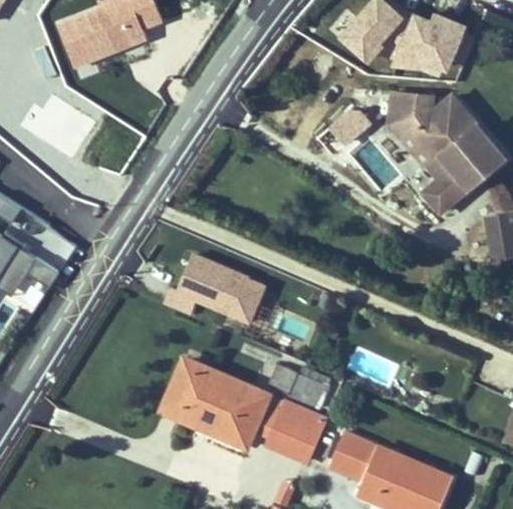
[(164,24),(154,0),(118,0),(101,7),(103,11),(60,28),(76,70),(112,56),(109,49),(117,46),(119,53),(149,42),(145,31),(164,24)]
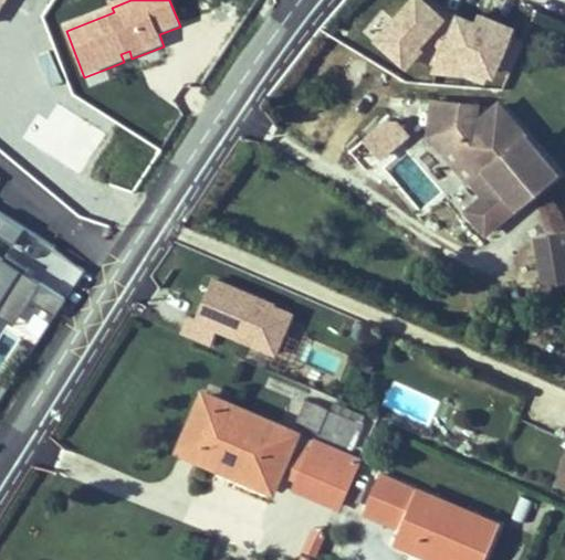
[(468,65),(494,75),(514,23),(478,10),(471,18),(433,3),(430,0),(397,0),(365,40),(406,74),(418,60),(427,69),(456,78),(468,65)]
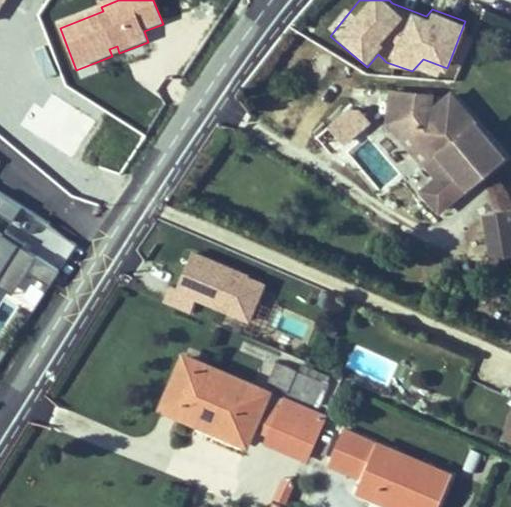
[(450,67),(462,70),(471,37),(459,34),(450,67)]
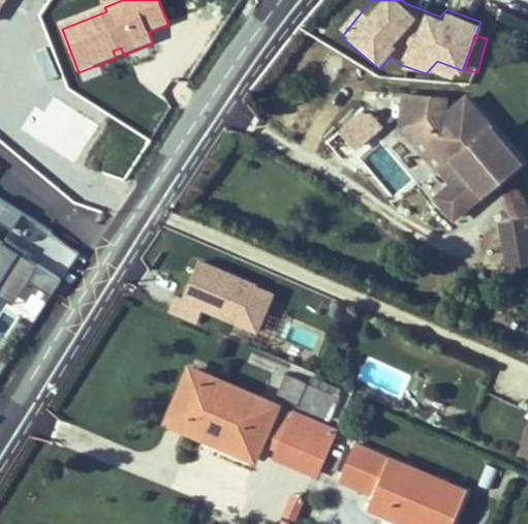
[(123,55),(121,48),(113,51),(116,58),(123,55)]
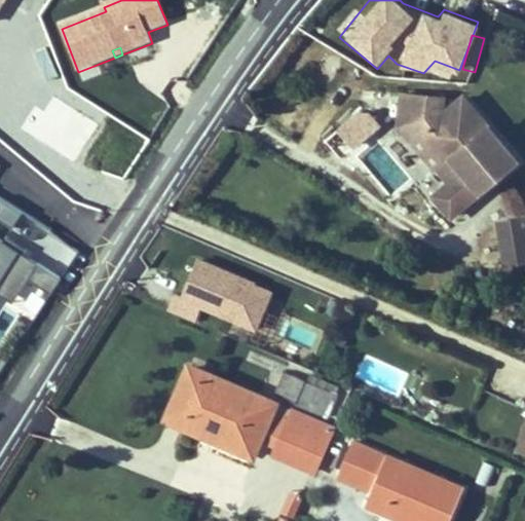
[(517,165),(463,102),(444,119),(442,117),(444,103),(403,99),(400,131),(414,147),(423,139),(447,166),(441,172),(442,173),(453,186),(436,201),(452,221),(517,165)]
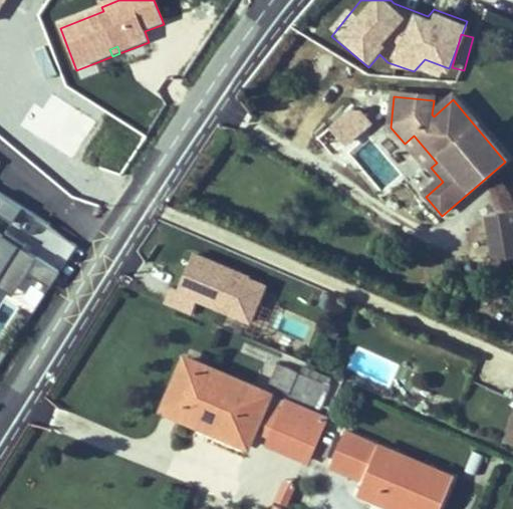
[(346,147),(372,122),(355,103),(328,126),(346,147)]
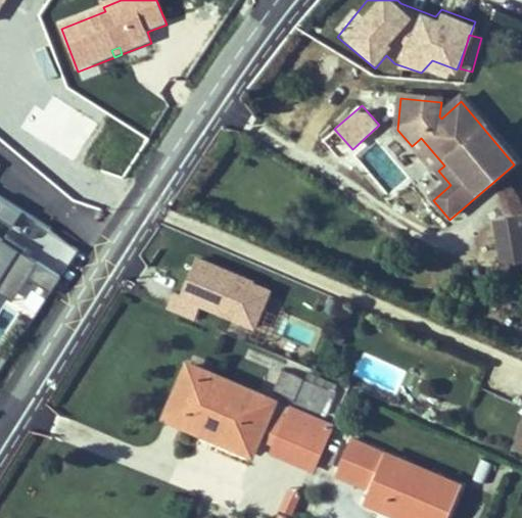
[(444,166),(421,138),(412,146),(436,175),(439,172),(438,171),(444,166)]
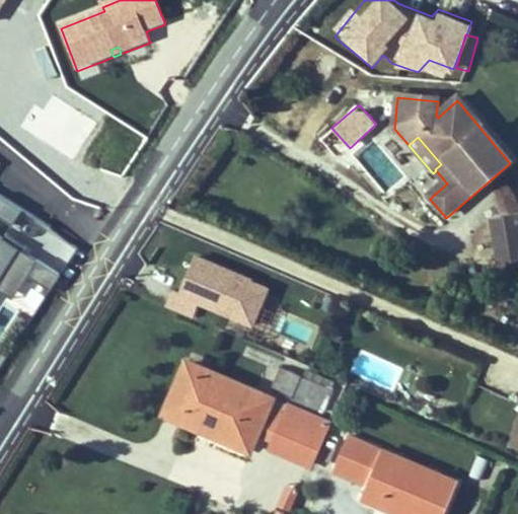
[(0,198),(0,219),(13,226),(21,209),(0,198)]
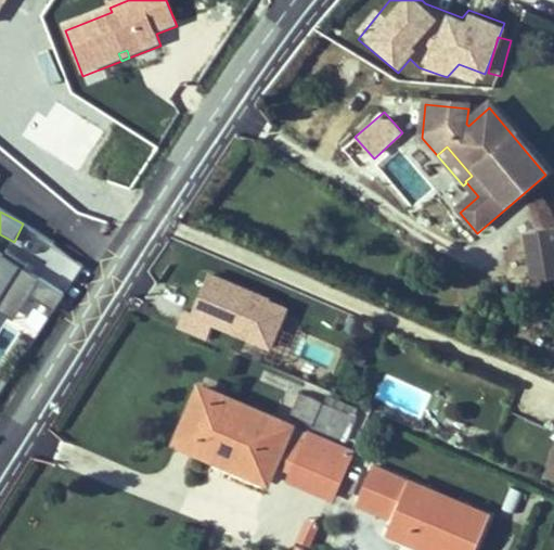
[(553,235),(527,241),(533,284),(553,280),(553,235)]
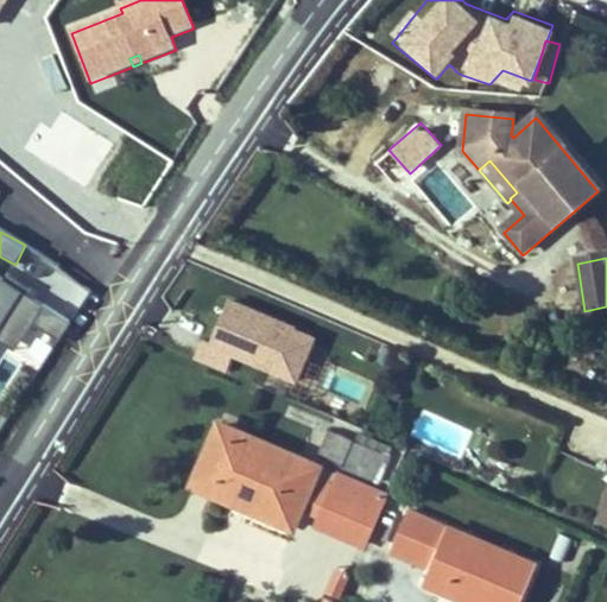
[(0,279),(0,405),(19,371),(36,380),(70,318),(0,279)]
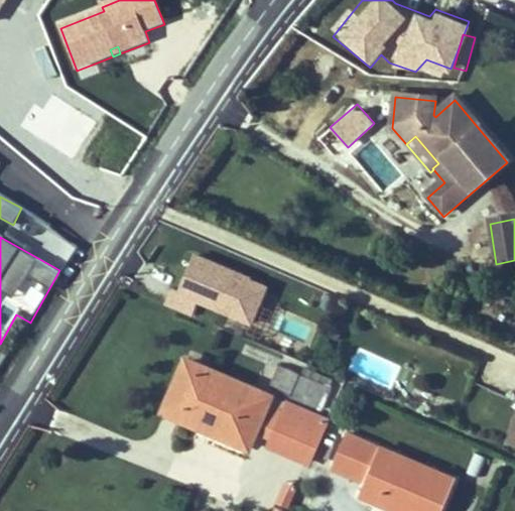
[(199,305),(251,328),(269,285),(190,252),(165,309),(191,321),(199,305)]
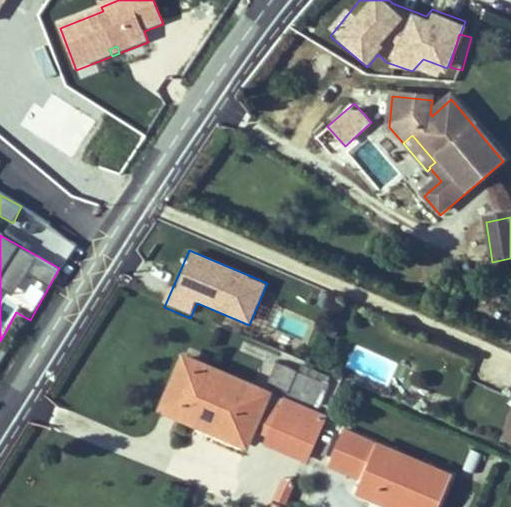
[(268,398),(185,362),(164,412),(201,428),(203,423),(249,443),(254,430),(268,398)]
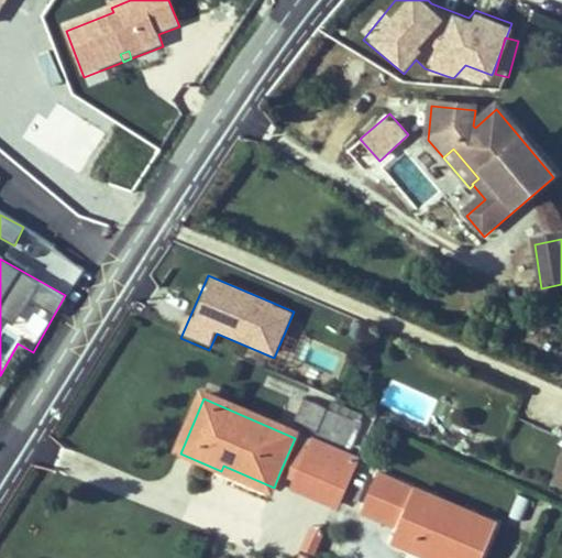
[(362,427),(307,404),(298,424),(320,434),(319,438),(352,451),(362,427)]
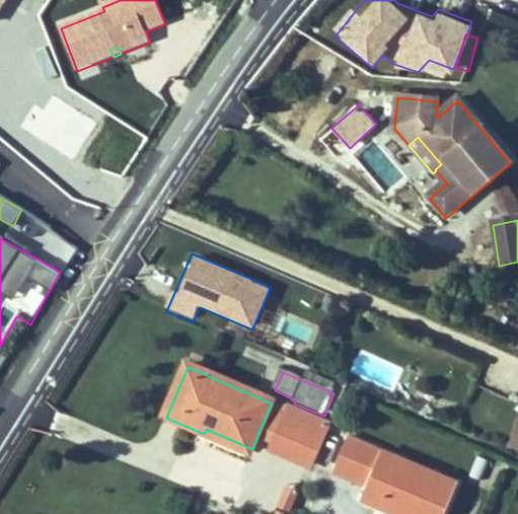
[(275,443),(289,411),(272,404),(257,436),(275,443)]
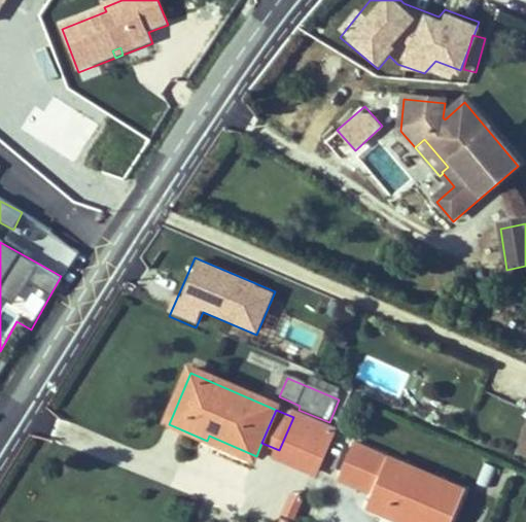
[(315,477),(335,435),(293,417),(279,450),(276,460),(315,477)]
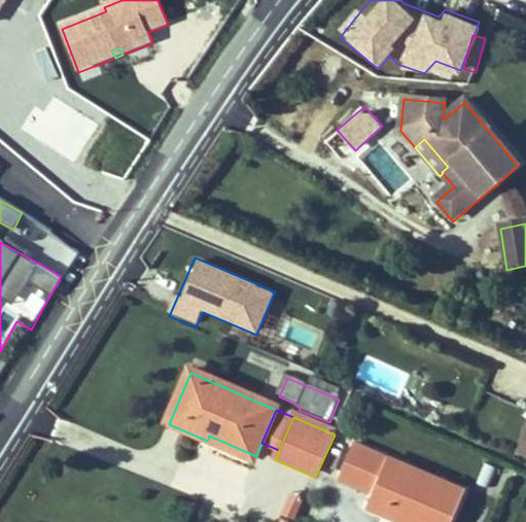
[(256,456),(209,436),(207,441),(254,461),(256,456)]
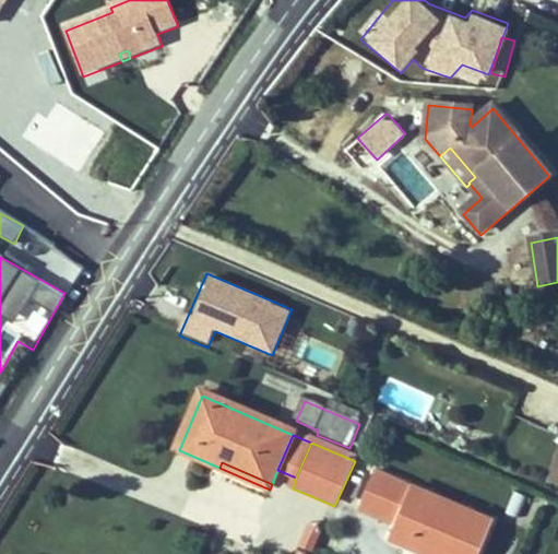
[(482,553),(495,526),(376,474),(360,511),(396,527),(390,541),(418,553),(482,553)]
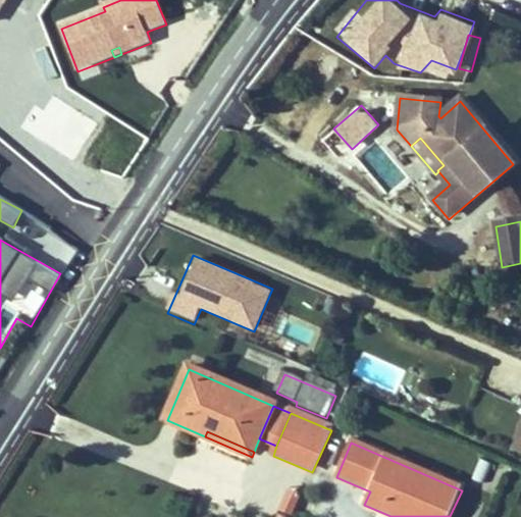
[(301,496),(292,493),(289,498),(298,503),(301,496)]
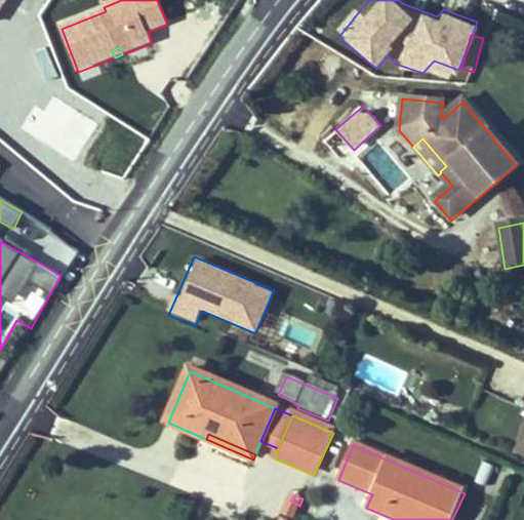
[(293,519),(299,506),(290,501),(283,517),(288,519),(293,519)]
